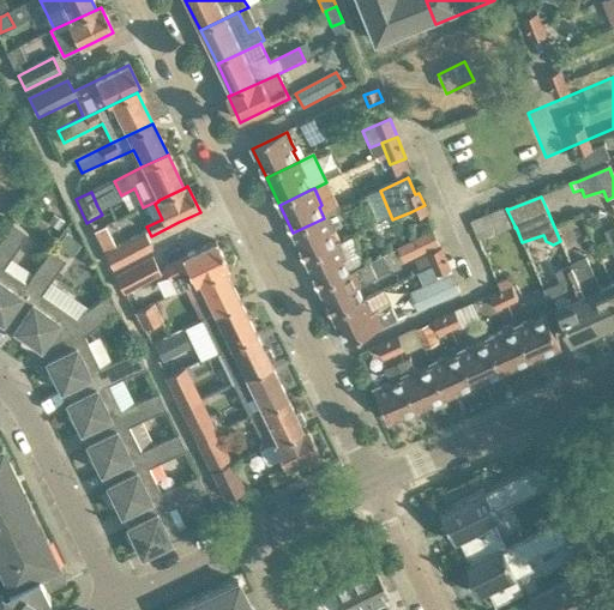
[(414,222),(428,216),(425,205),(410,212),(414,222)]
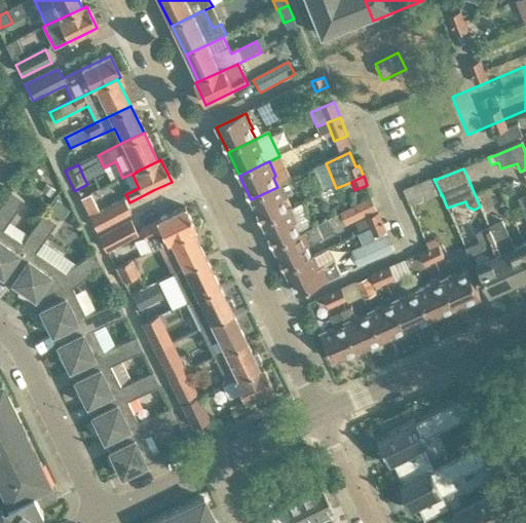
[(404,192),(410,208),(441,195),(441,193),(434,179),(404,192)]
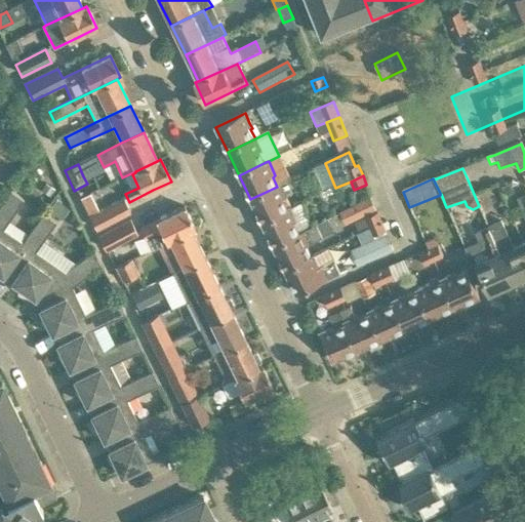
[(286,198),(280,185),(277,187),(250,199),(263,223),(291,209),(290,208),(288,209),(283,199),(286,198)]
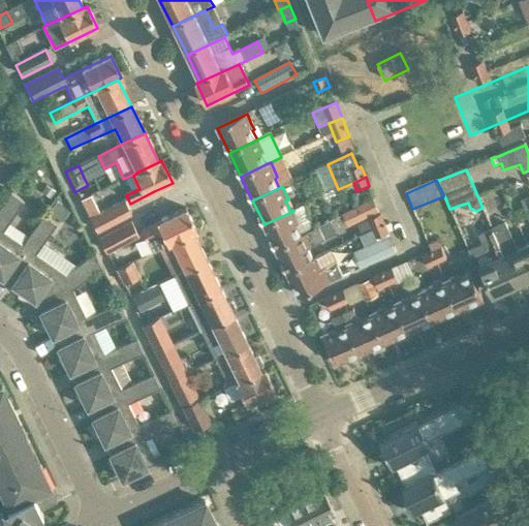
[(3,233),(24,203),(10,194),(0,209),(0,278),(1,278),(2,279),(5,274),(23,246),(3,233)]
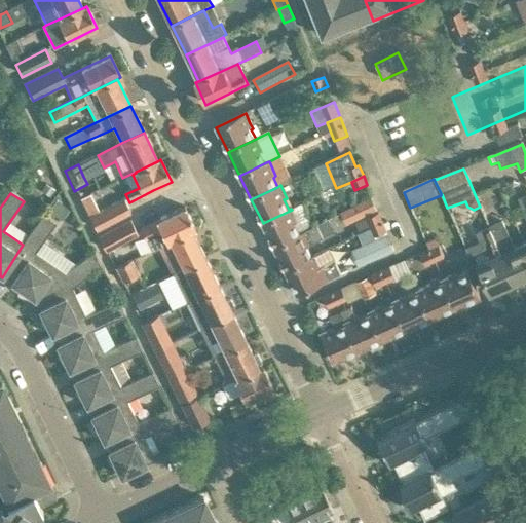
[(123,200),(100,213),(90,195),(80,200),(97,231),(130,214),(123,200)]
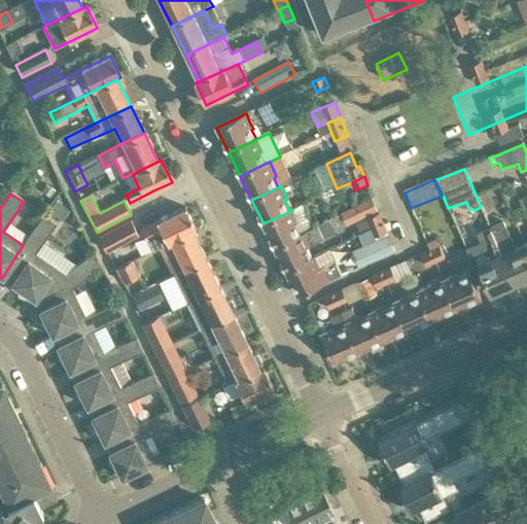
[(379,212),(373,199),(341,214),(347,228),(379,212)]
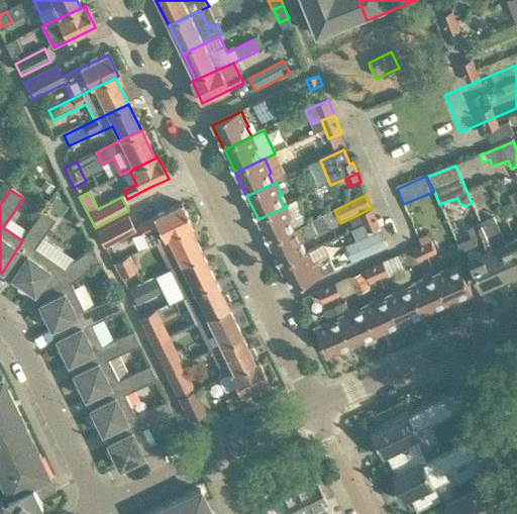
[(143,237),(160,230),(164,239),(167,237),(167,238),(189,228),(192,226),(182,205),(138,226),(143,237)]
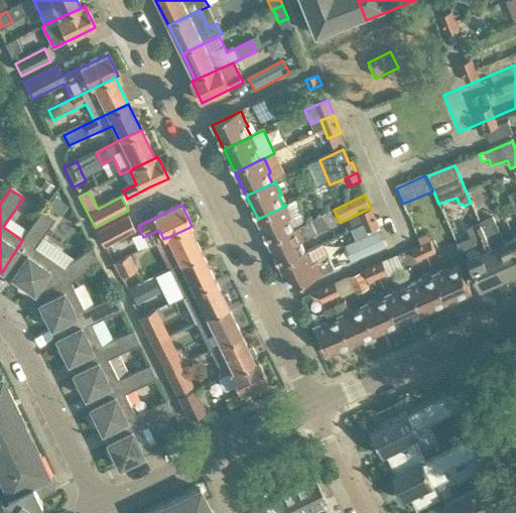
[(269,242),(294,229),(289,220),(292,218),(286,206),(258,219),(269,242)]
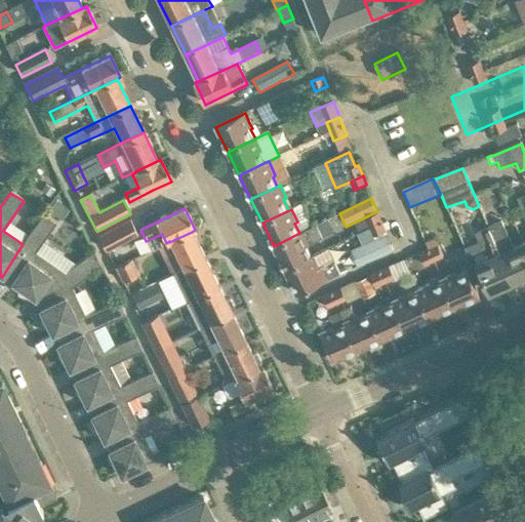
[(370,230),(382,224),(378,213),(366,218),(370,229),(370,230)]
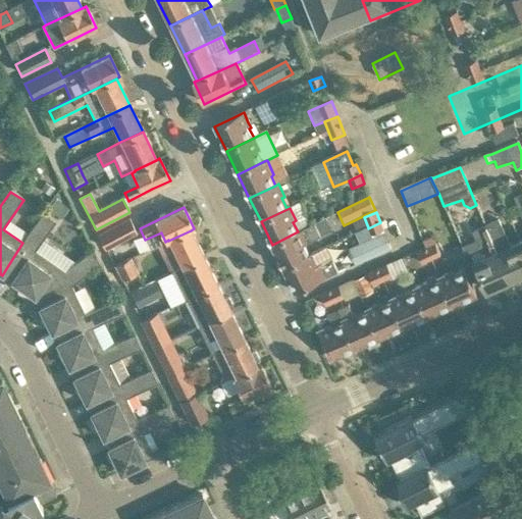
[(15,276),(12,281),(19,287),(18,291),(17,290),(16,292),(32,298),(33,296),(35,297),(38,292),(64,273),(36,252),(55,222),(43,214),(22,243),(5,270),(15,276)]
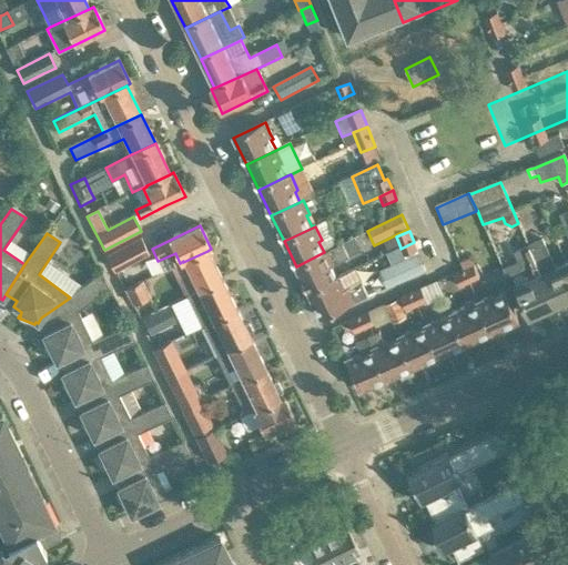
[(105,256),(114,273),(149,256),(141,240),(105,256)]
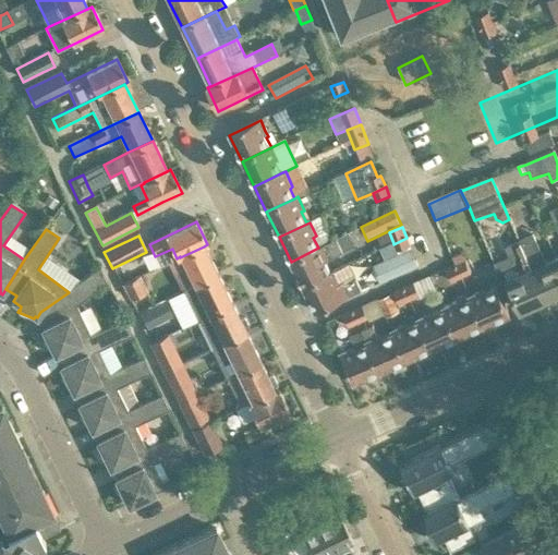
[(417,267),(407,238),(393,244),(398,256),(373,267),(380,285),(417,267)]
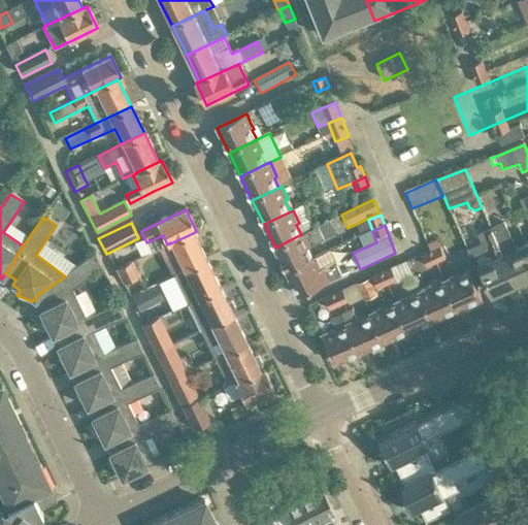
[(504,225),(492,230),(517,285),(527,280),(527,249),(527,245),(516,251),(504,225)]
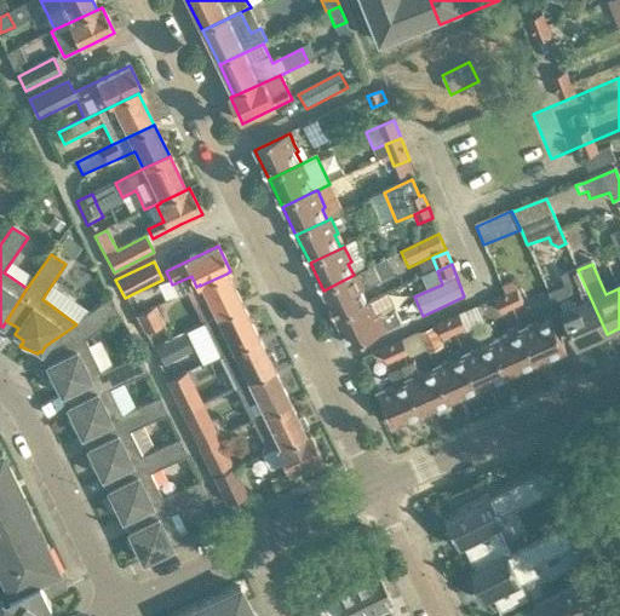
[(337,320),(368,304),(361,291),(380,282),(373,266),(354,275),(323,291),(337,320)]
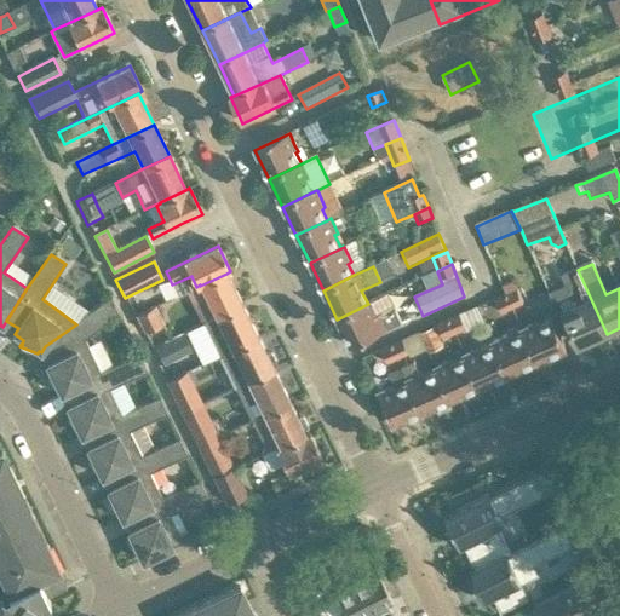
[(579,346),(607,334),(578,270),(564,276),(573,297),(578,308),(564,314),(569,324),(579,346)]
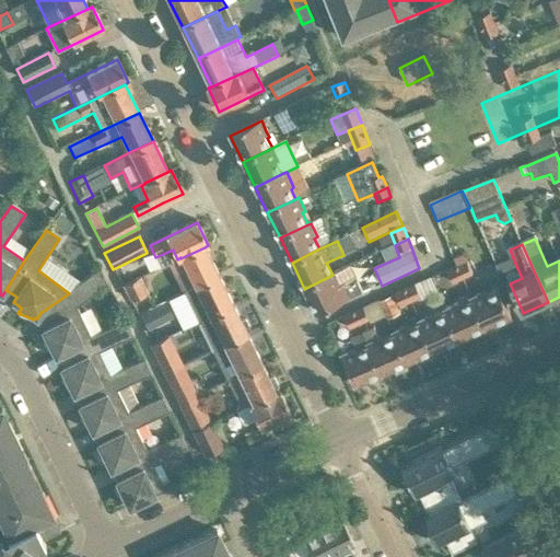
[(195,289),(219,277),(205,247),(181,258),(168,265),(175,280),(188,274),(195,289)]
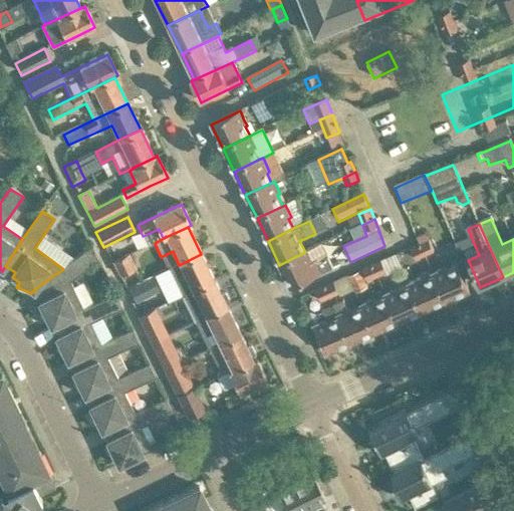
[(435,253),(429,241),(420,245),(426,257),(435,253)]
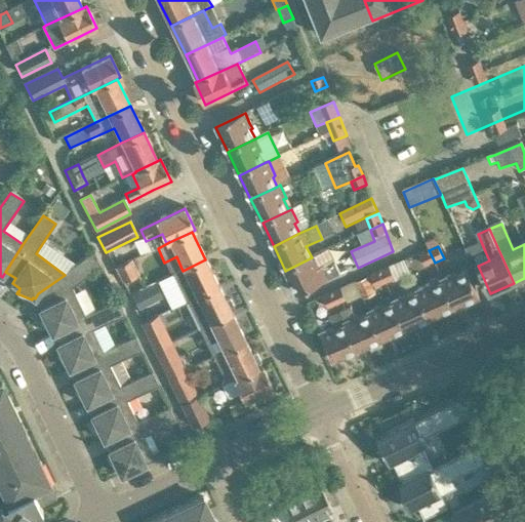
[(339,275),(334,264),(328,249),(312,257),(285,271),(296,295),(340,276),(339,275)]
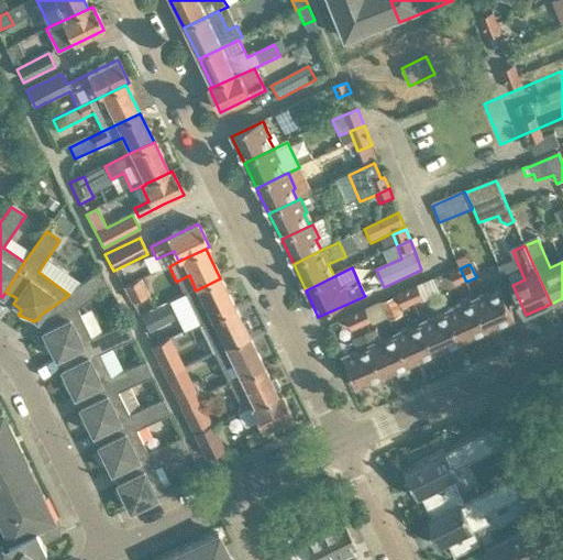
[(466,282),(460,268),(450,273),(450,274),(455,287),(466,282)]
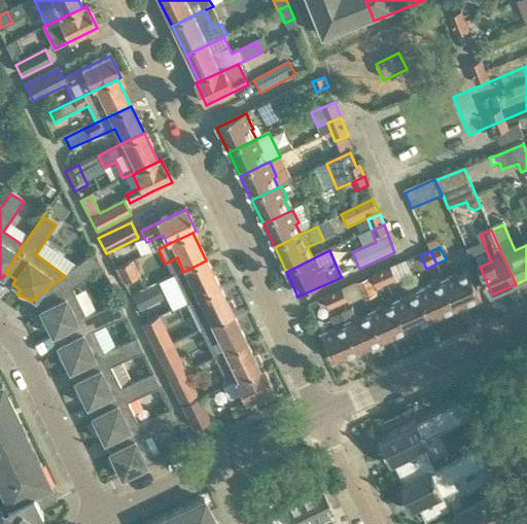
[(45,309),(40,311),(44,320),(41,322),(41,321),(39,322),(49,336),(51,335),(53,337),(58,334),(85,319),(72,290),(101,268),(94,254),(65,276),(38,294),(45,309)]
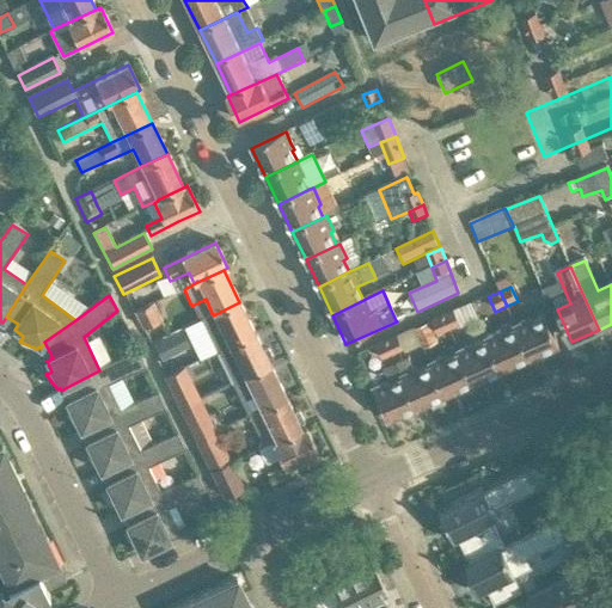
[(160,342),(153,345),(161,363),(190,349),(188,343),(207,333),(216,352),(230,347),(255,335),(239,302),(213,315),(200,321),(160,342)]
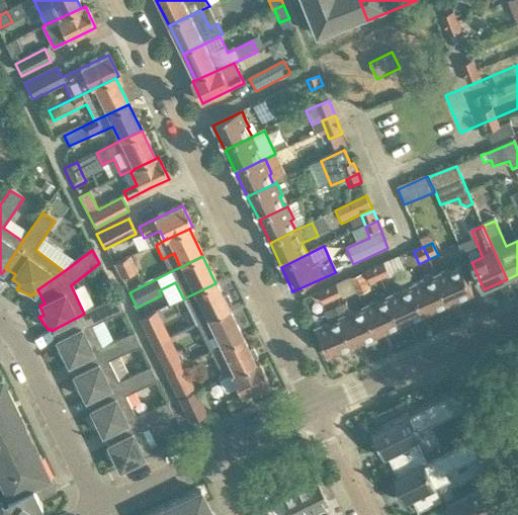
[(130,258),(113,265),(120,280),(137,272),(130,258)]
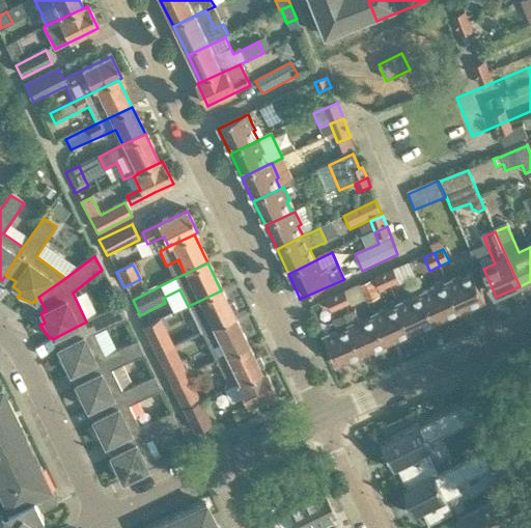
[(399,284),(393,270),(385,274),(390,287),(399,284)]
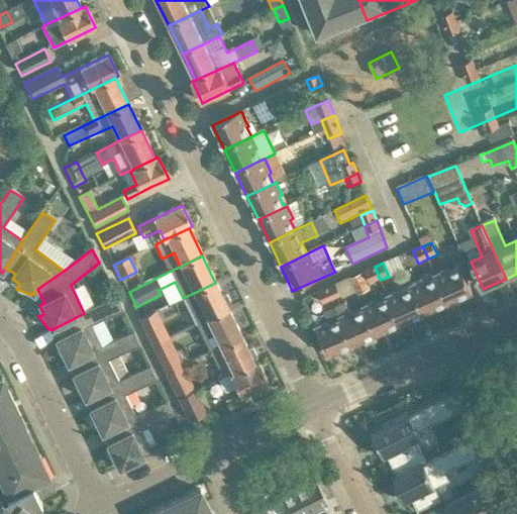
[(371,285),(380,280),(375,267),(365,271),(365,273),(371,285)]
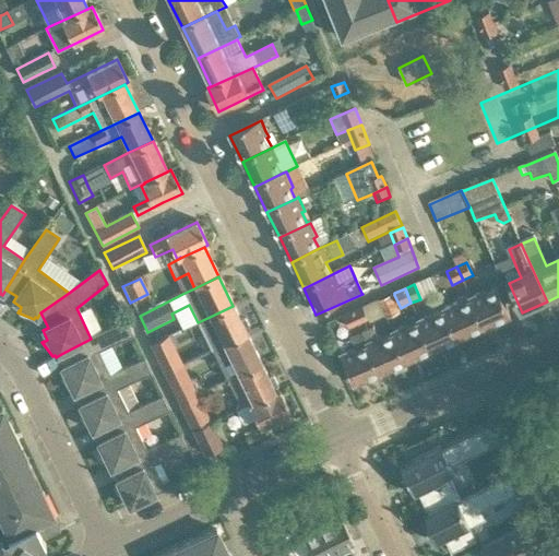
[(473,302),(485,329),(511,317),(499,291),(486,296),(485,292),(471,298),(473,302)]
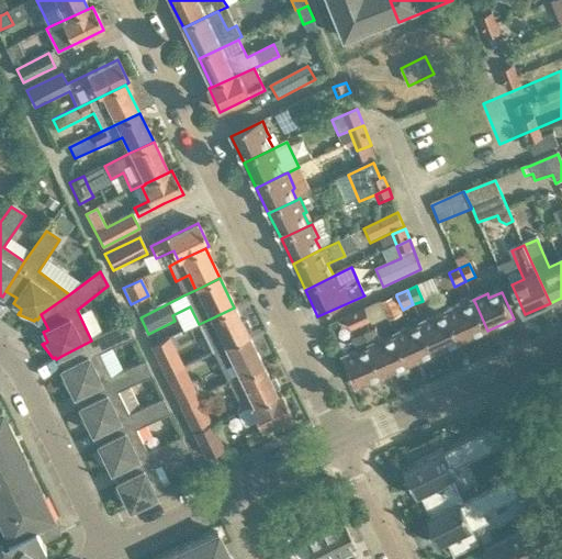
[(389,322),(402,316),(394,299),(381,304),(389,322)]
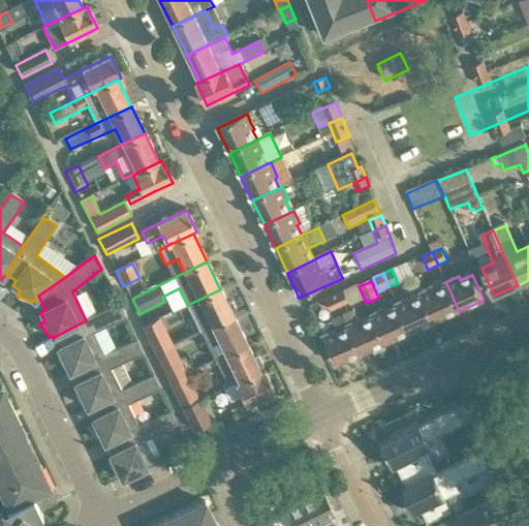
[(434,321),(459,311),(447,285),(436,290),(435,286),(421,292),(422,296),(434,321)]
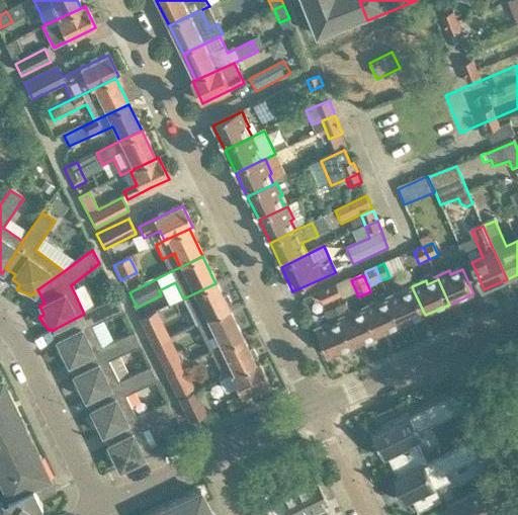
[(225,296),(223,297),(216,283),(194,293),(183,298),(195,323),(196,325),(206,320),(229,309),(228,309),(231,307),(231,305),(228,297),(225,296)]
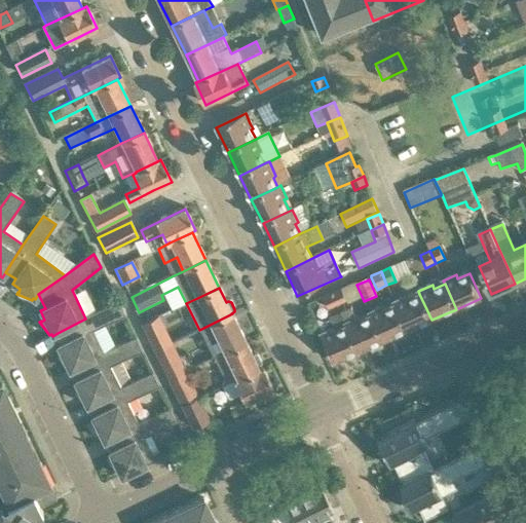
[(332,294),(338,306),(346,303),(340,290),(332,294)]
